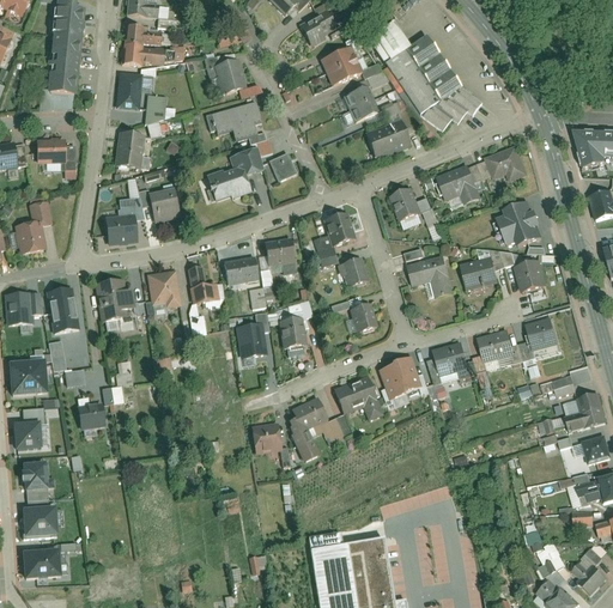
[(0,0),(0,5),(23,16),(29,0),(0,0)]
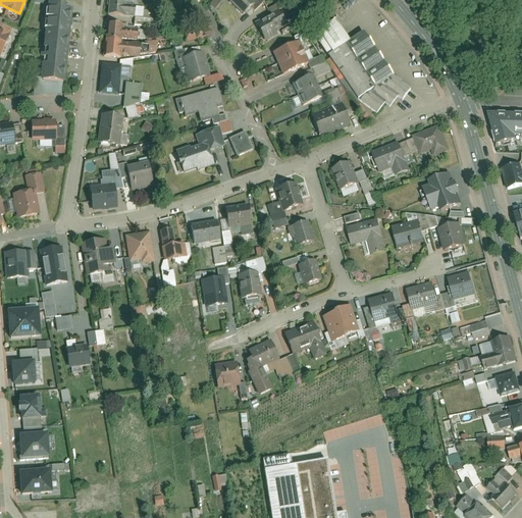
[(47,0),(41,79),(64,81),(70,2),(47,0)]
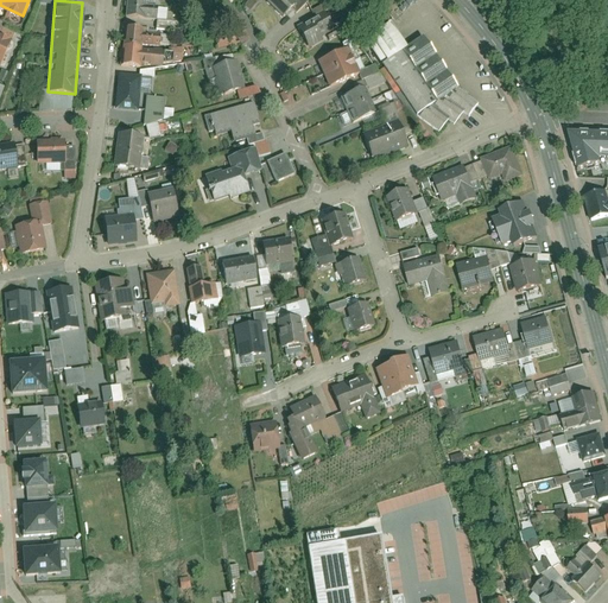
[(127,0),(126,13),(157,17),(158,4),(144,1),(144,0),(127,0)]
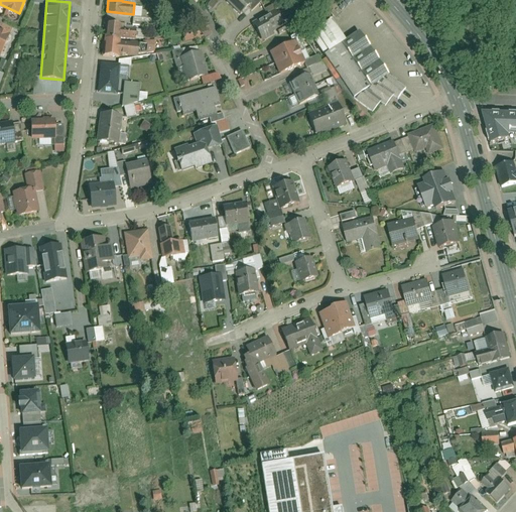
[(228,0),(240,12),(251,0),(228,0)]
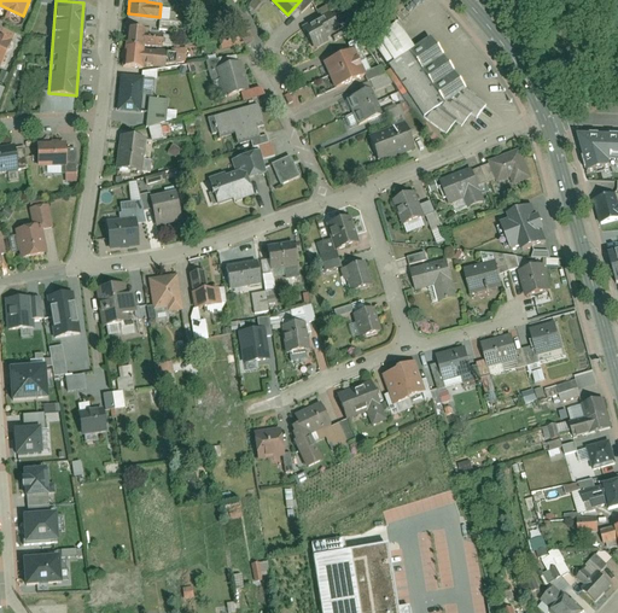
[(339,25),(331,11),(302,25),(310,41),(339,25)]
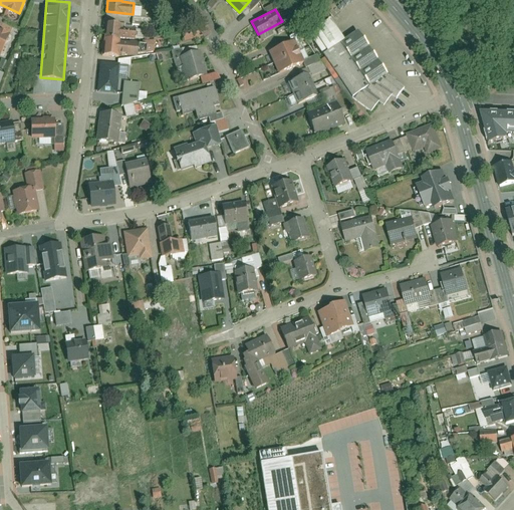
[(307,27),(350,94),(372,107),(377,98),(384,103),(392,91),(398,95),(405,83),(386,72),(357,29),(344,38),(328,13),(307,27)]
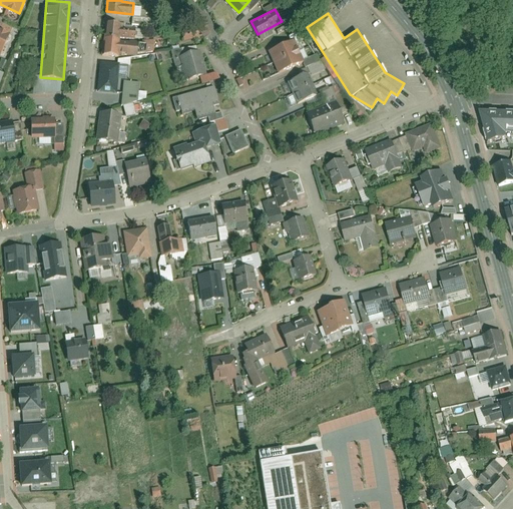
[(119,23),(105,21),(103,54),(118,55),(118,53),(138,54),(139,40),(118,38),(119,23)]
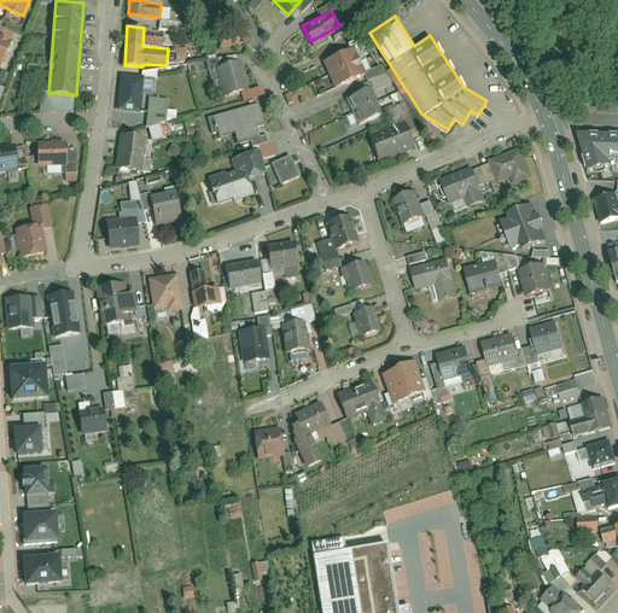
[(0,33),(0,60),(10,38),(0,33)]
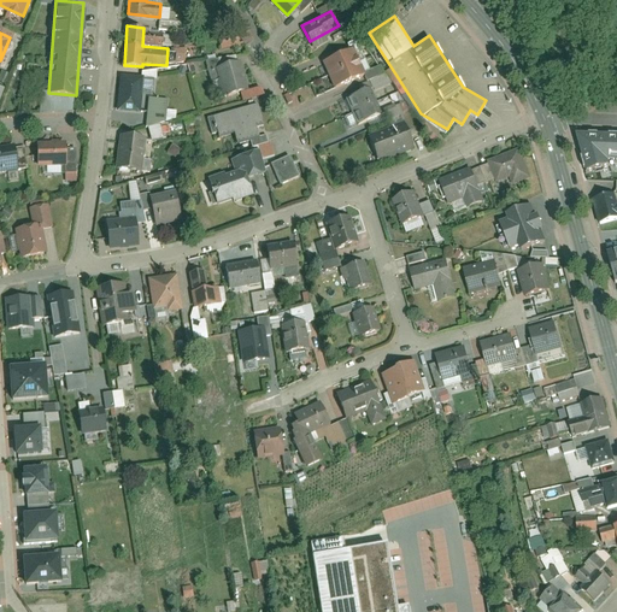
[(357,74),(347,49),(324,60),(334,83),(357,74)]
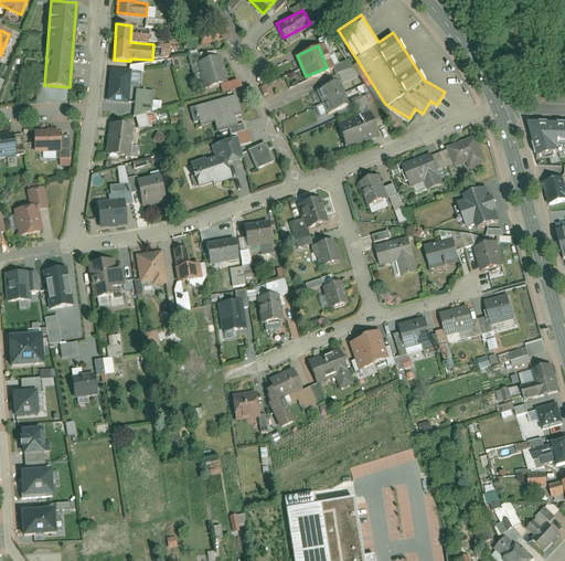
[(225,81),(217,54),(201,60),(209,86),(225,81)]
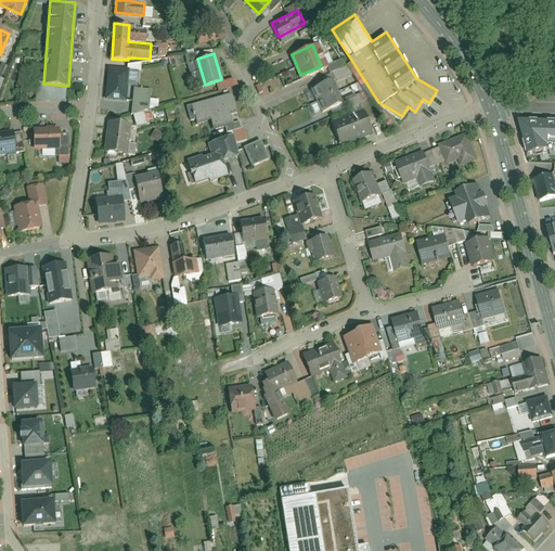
[(129,68),(108,66),(106,98),(127,99),(128,82),(129,68)]
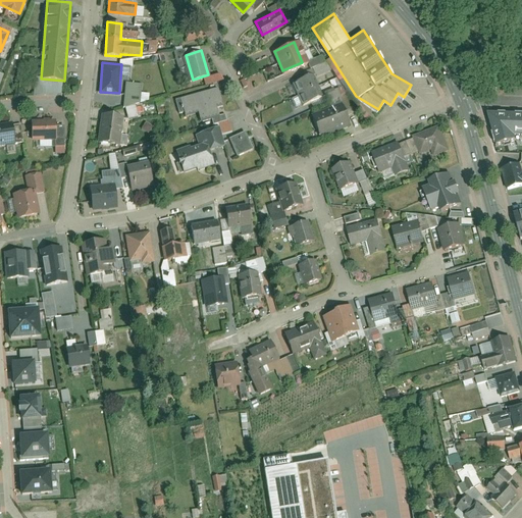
[(323,93),(316,74),(298,82),(306,100),(323,93)]
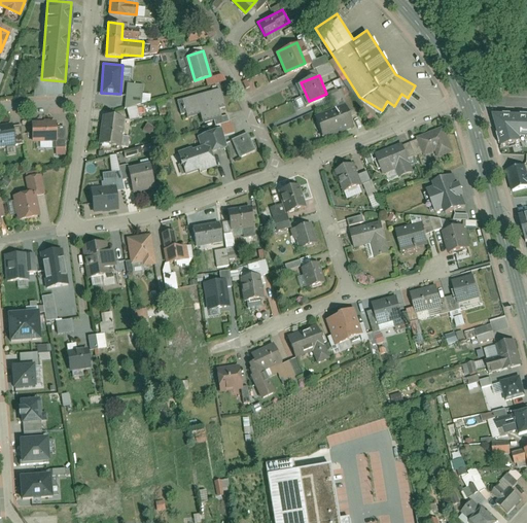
[(127,80),(126,115),(139,116),(139,110),(144,110),(144,99),(149,100),(150,91),(143,91),(143,80),(127,80)]
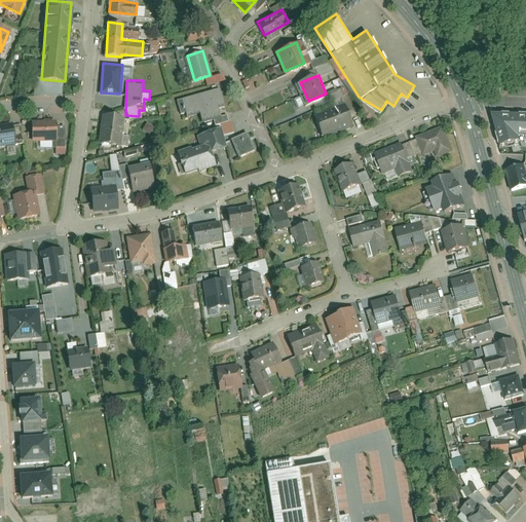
[(219,84),(177,98),(183,116),(200,111),(203,120),(221,114),(218,105),(225,103),(219,84)]
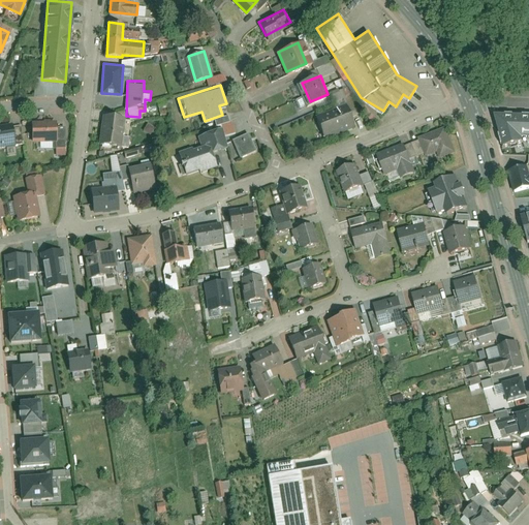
[(353,125),(346,103),(317,114),(324,134),(353,125)]
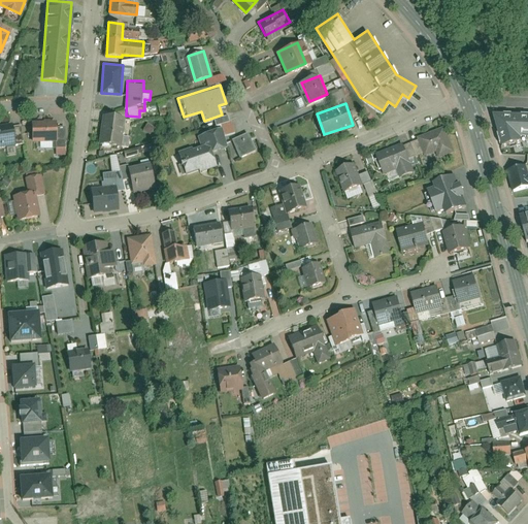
[(527,111),(494,112),(500,131),(496,132),(501,145),(520,139),(520,135),(527,134),(527,111)]
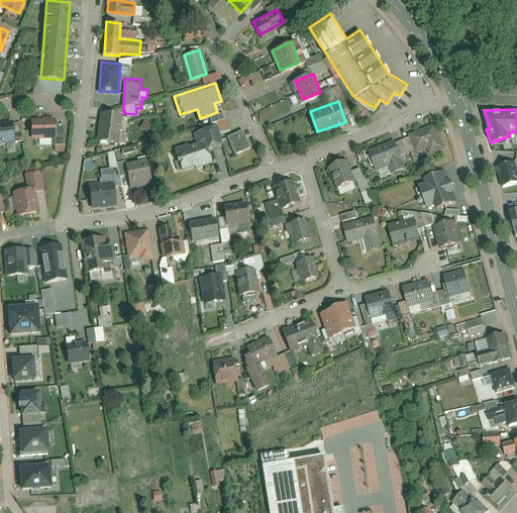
[(117,114),(101,112),(98,139),(114,141),(117,114)]
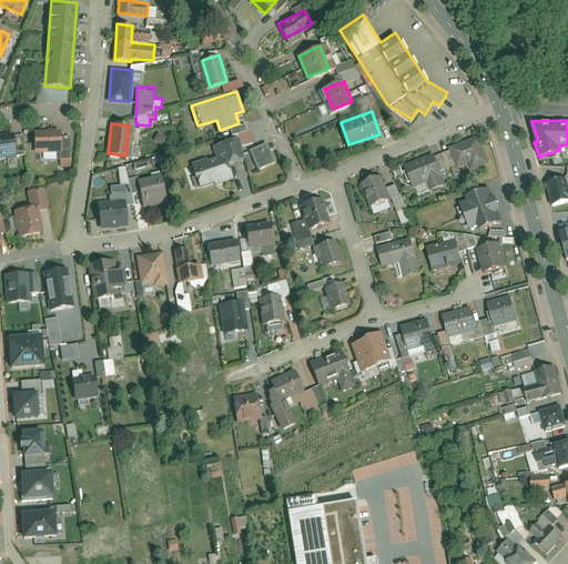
[(61,151),(61,128),(33,128),(33,151),(61,151)]
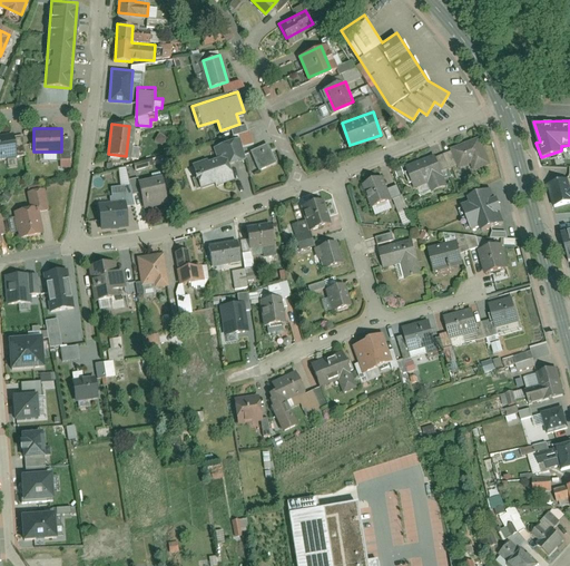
[(0,157),(17,155),(13,133),(0,134),(0,157)]
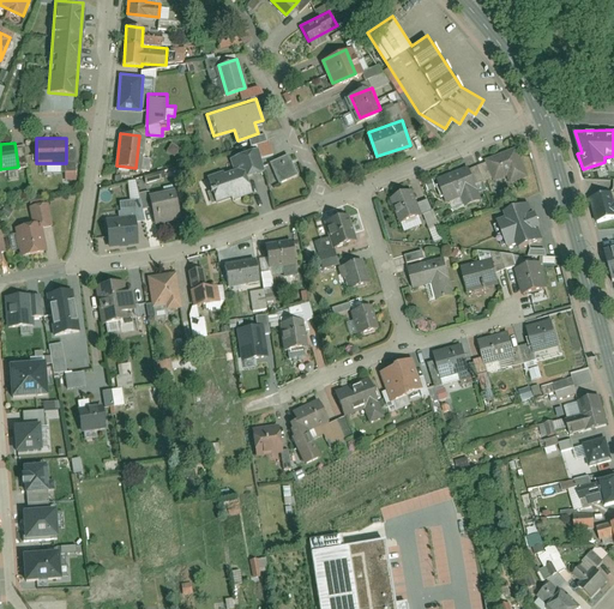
[(529,174),(516,145),(486,160),(495,180),(506,175),(510,182),(529,174)]
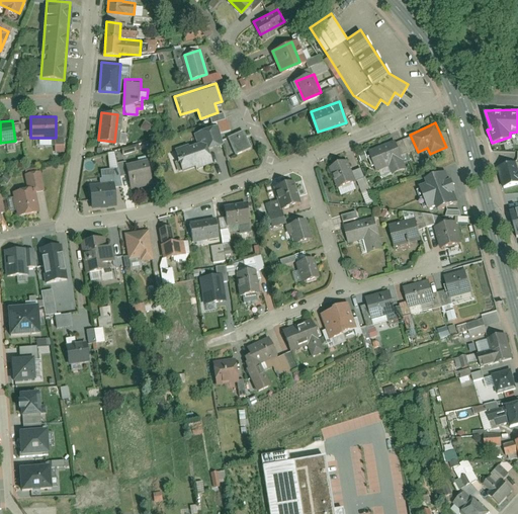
[(195,141),(174,148),(181,169),(195,164),(196,167),(212,162),(208,148),(223,143),(217,125),(193,133),(195,141)]
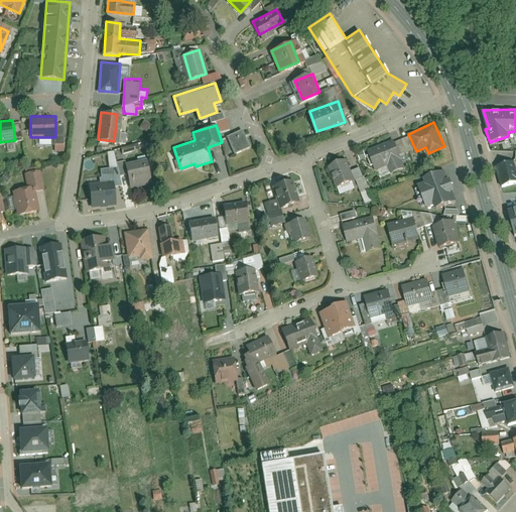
[(249,145),(242,128),(226,134),(234,151),(249,145)]
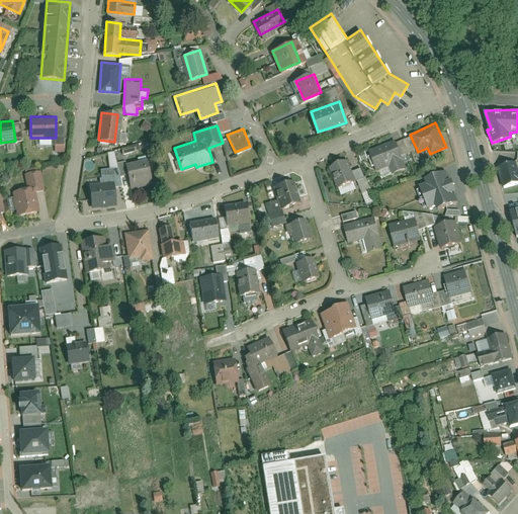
[(405,169),(395,141),(369,151),(376,169),(389,164),(393,173),(405,169)]
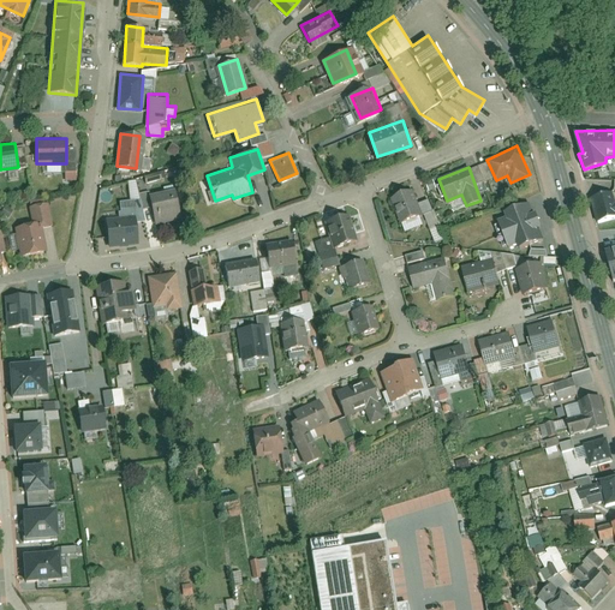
[(174,190),(149,195),(156,223),(180,217),(174,190)]
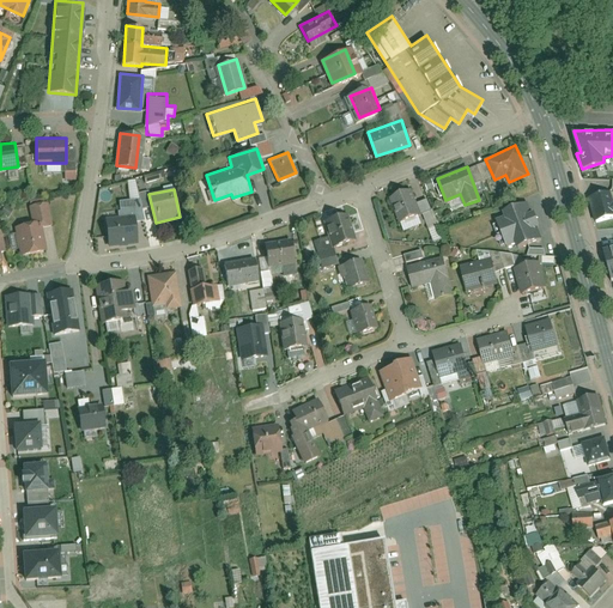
[(608,189),(589,195),(598,223),(612,217),(612,199),(608,189)]
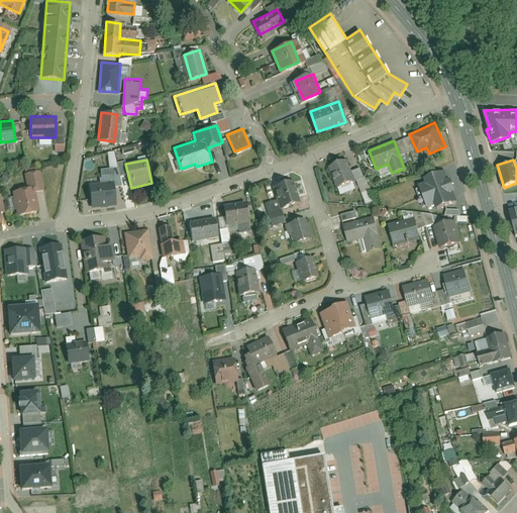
[(345,161),(329,166),(336,187),(352,181),(345,161)]
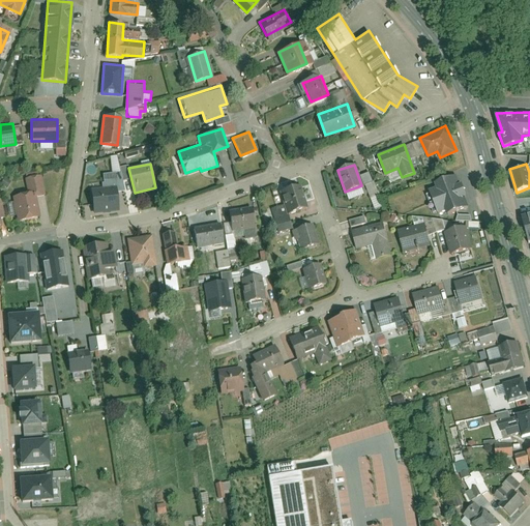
[(43,196),(38,172),(25,174),(28,192),(12,195),(18,221),(38,216),(35,197),(43,196)]
